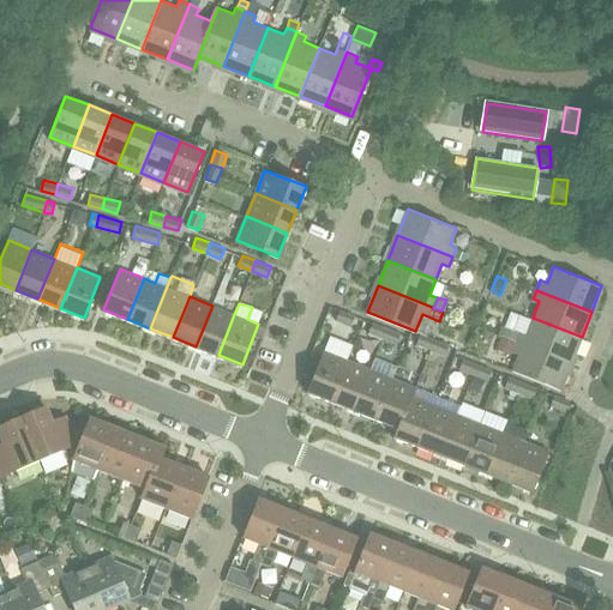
[(196,346),(218,355),(234,314),(212,306),(196,346)]
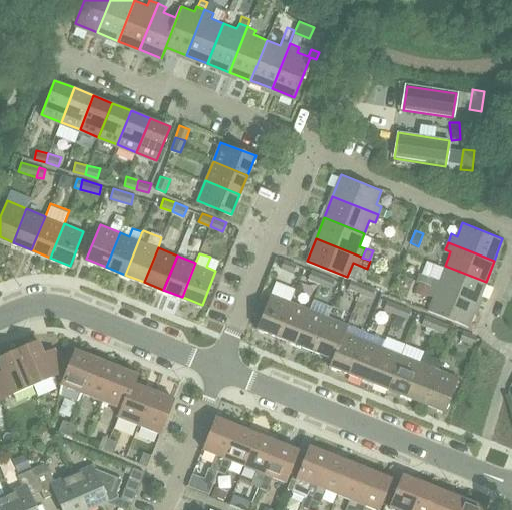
[(294,272),(297,263),(284,258),(281,267),(294,272)]
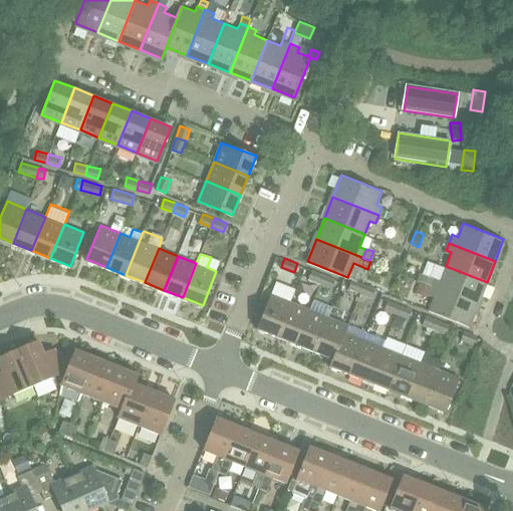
[(436,278),(433,285),(478,303),(487,282),(446,266),(441,279),(436,278)]
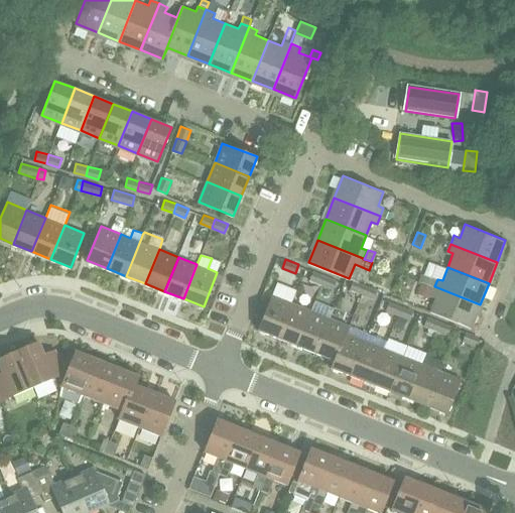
[(312,270),(309,279),(322,284),(325,275),(312,270)]
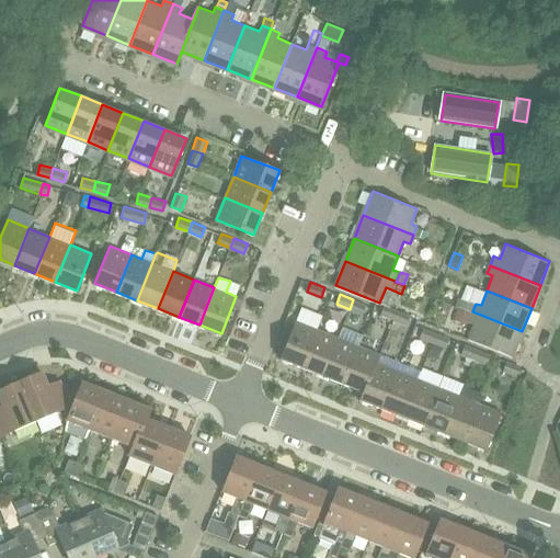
[(475,303),(466,299),(460,297),(457,305),(471,310),(475,303)]
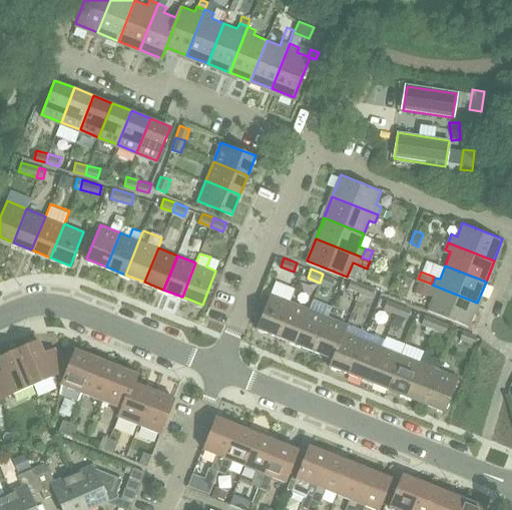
[(335,278),(323,274),(320,283),(332,287),(335,278)]
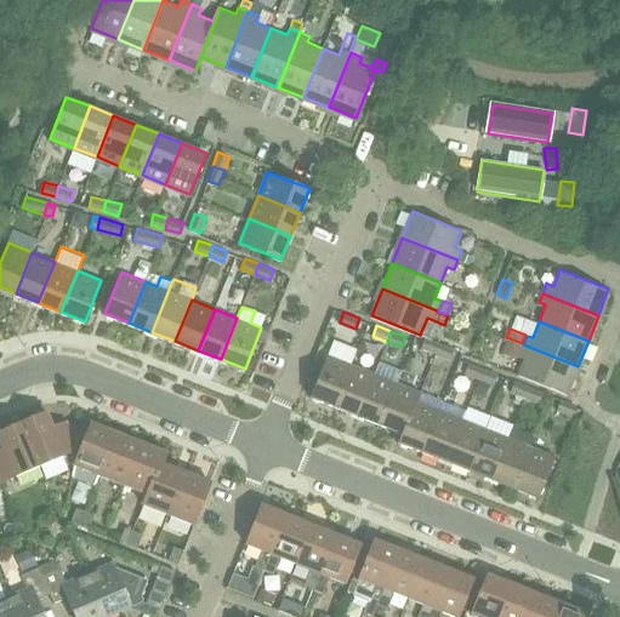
[(425,336),(422,344),(421,347),(436,353),(441,342),(425,336)]
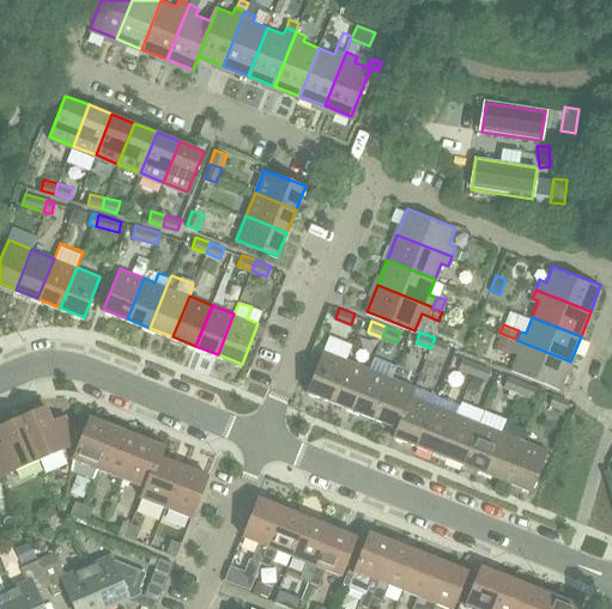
[(509,352),(514,339),(502,334),(496,347),(509,352)]
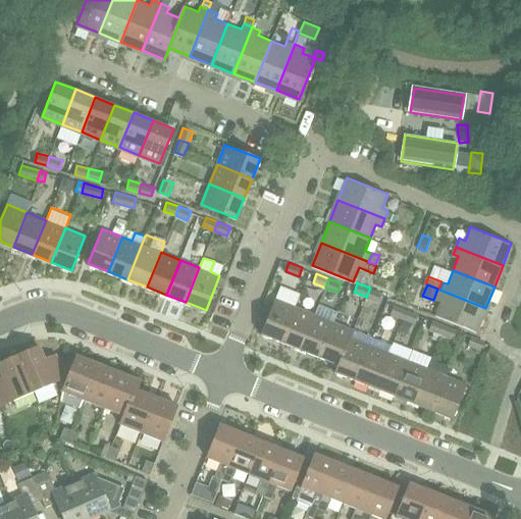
[(378,301),(381,293),(370,288),(366,297),(378,301)]
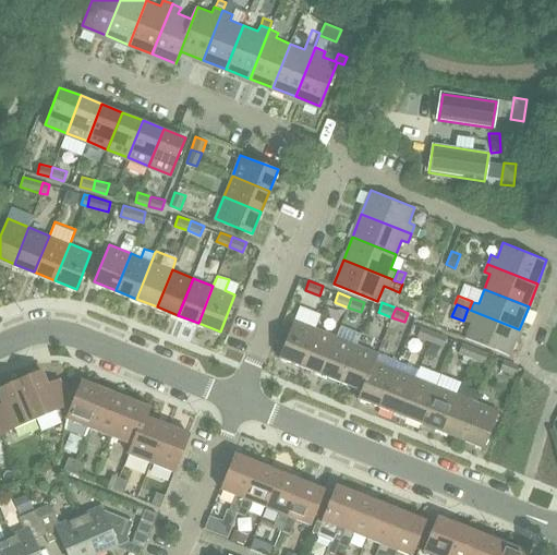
[(465,336),(510,353),(519,329),(470,310),(467,318),(471,321),(465,336)]
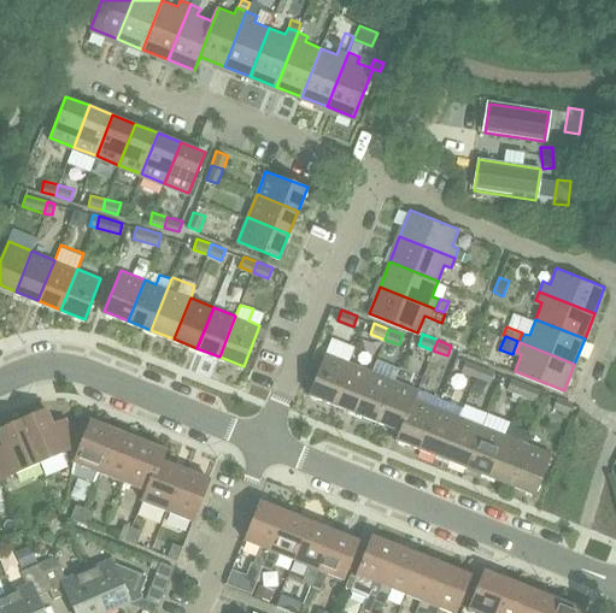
[(309,393),(333,402),(350,361),(355,349),(341,345),(336,357),(326,352),(309,393)]
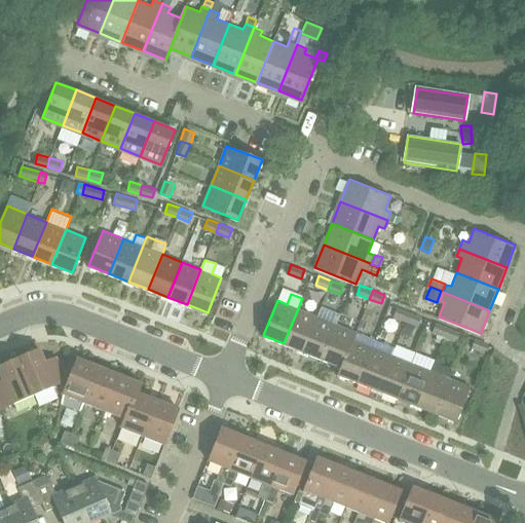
[(392,315),(405,321),(409,311),(397,306),(392,315)]
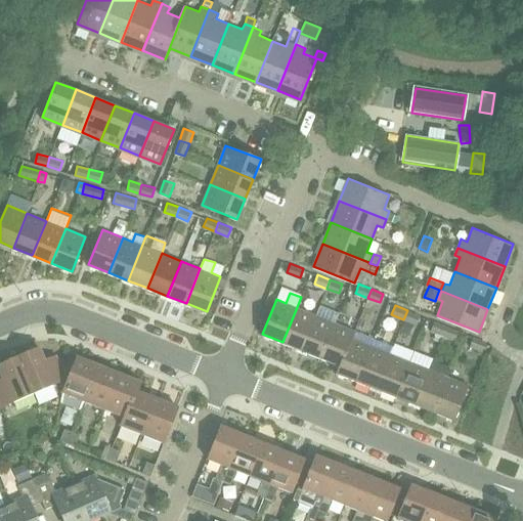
[(282,342),(302,350),(316,314),(297,307),(282,342)]
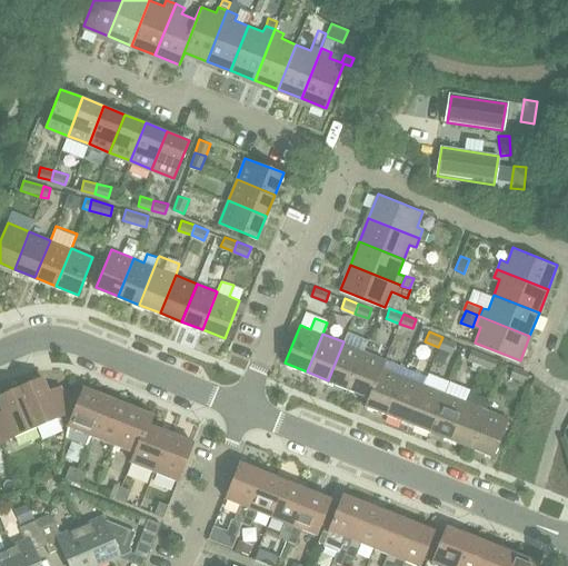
[(409,334),(406,363),(417,364),(420,335),(409,334)]
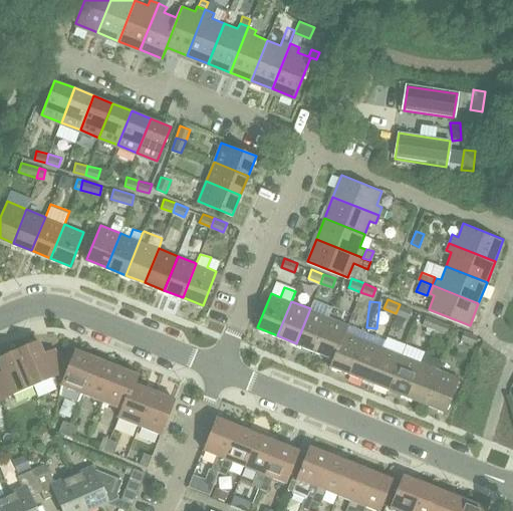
[(408,317),(412,308),(400,304),(396,313),(397,313),(406,316),(408,317)]
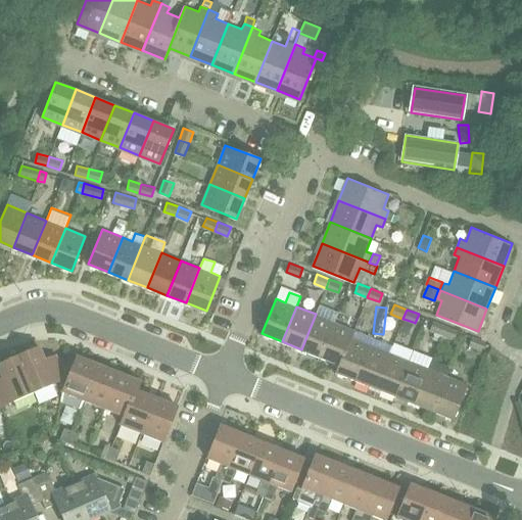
[(301,349),(321,357),(335,322),(316,314),(301,349)]
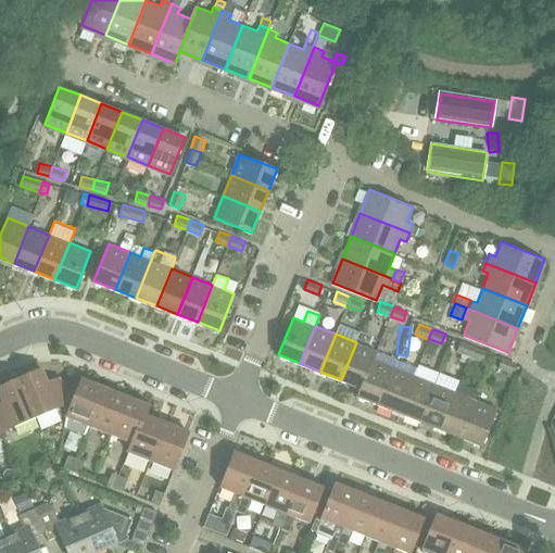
[(429,339),(425,350),(433,354),(439,342),(429,339)]
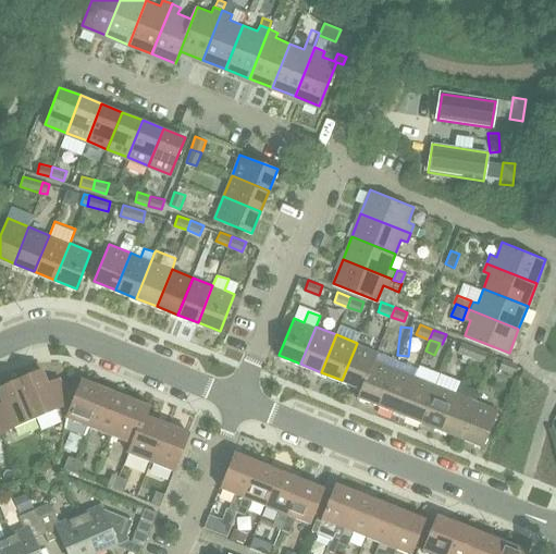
[(461,341),(461,342),(457,351),(470,356),(474,346),(461,341)]
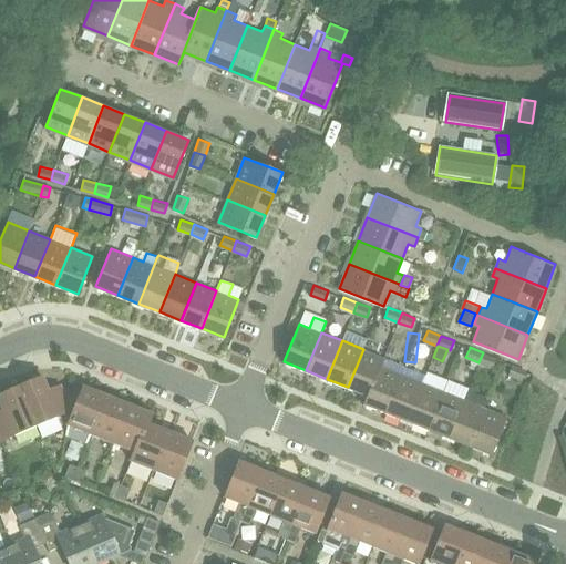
[(364,403),(366,403),(383,357),(363,349),(348,387),(368,395),(364,403)]
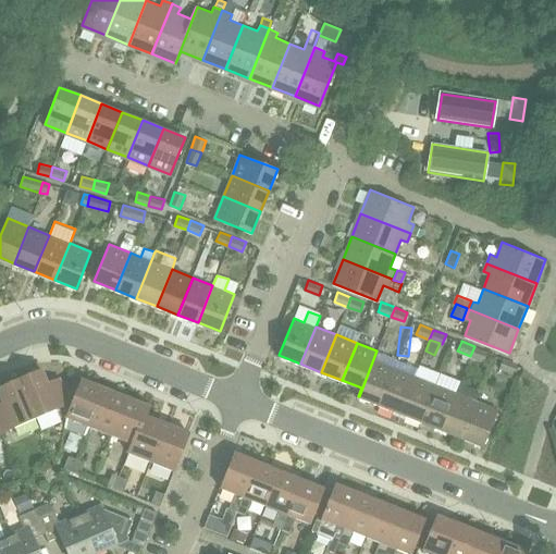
[(487,352),(474,346),(470,356),(483,361),(487,352)]
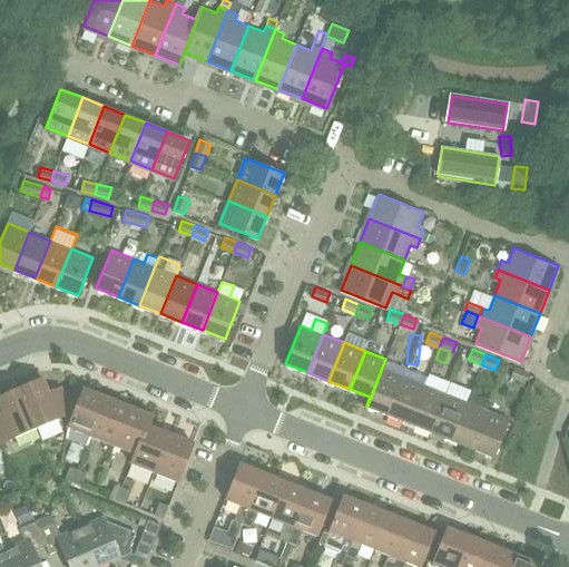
[(368,406),(389,414),(403,375),(383,368),(386,360),(385,359),(368,406)]
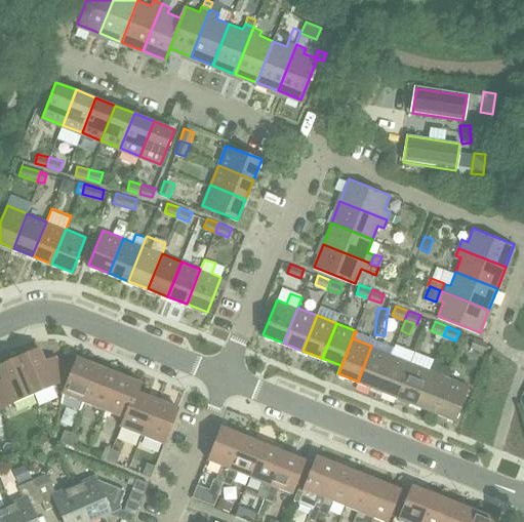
[(483,351),(486,343),(474,336),(471,346),(483,351)]
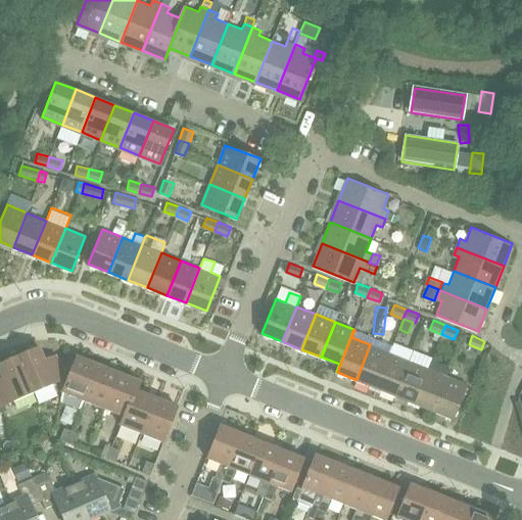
[(376,387),(389,352),(392,344),(374,336),(370,344),(357,380),(376,387)]
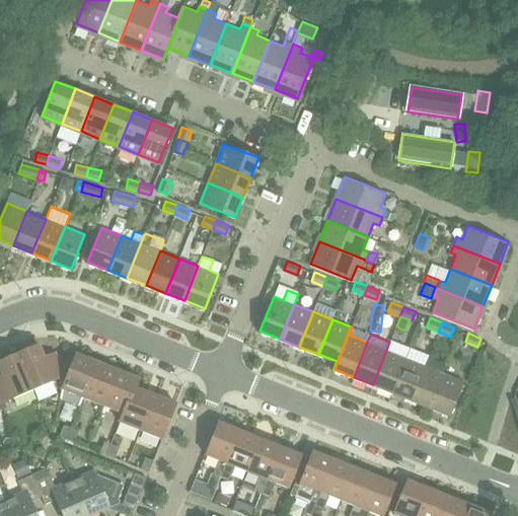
[(56,350),(46,354),(45,355),(40,344),(18,353),(33,387),(54,378),(55,379),(65,375),(56,350)]
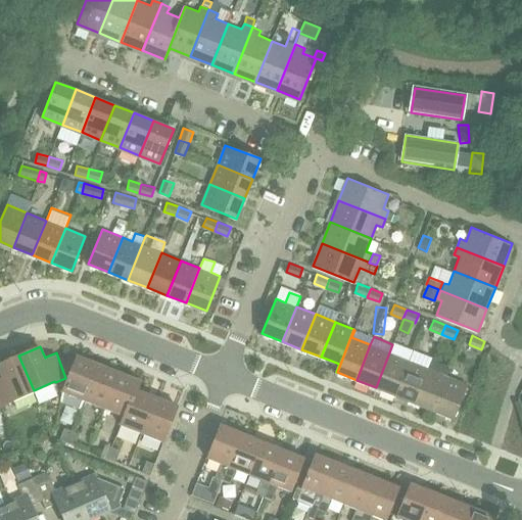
[(376,387),(394,395),(409,360),(389,352),(376,387)]
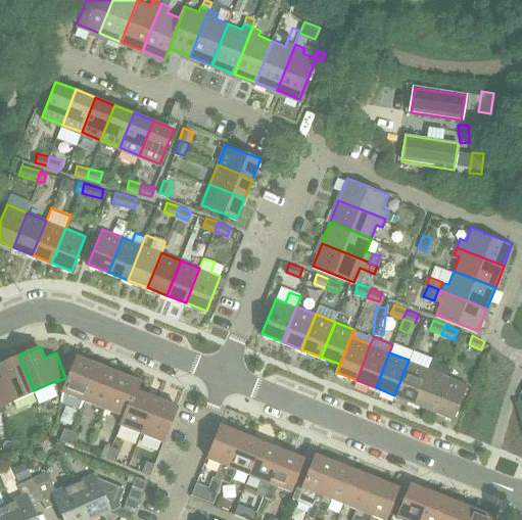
[(77,355),(62,390),(59,399),(81,408),(84,398),(98,364),(77,355)]
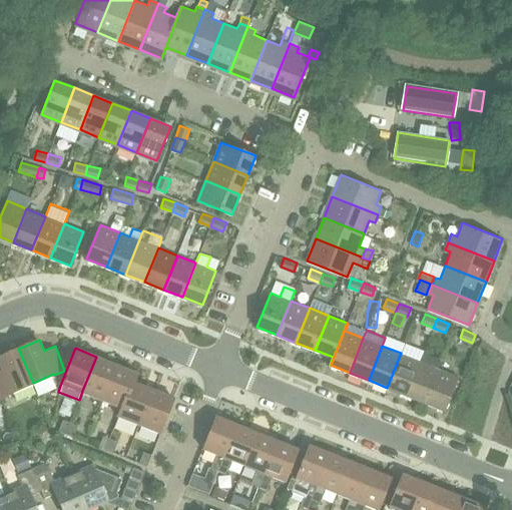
[(0,356),(0,365),(2,369),(0,370),(0,393),(2,398),(12,394),(11,392),(33,383),(18,349),(0,356)]
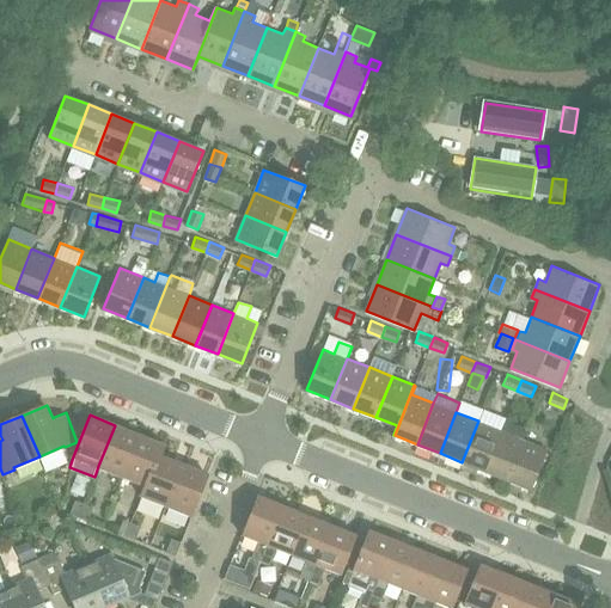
[(462,462),(484,471),(501,430),(478,421),(462,462)]
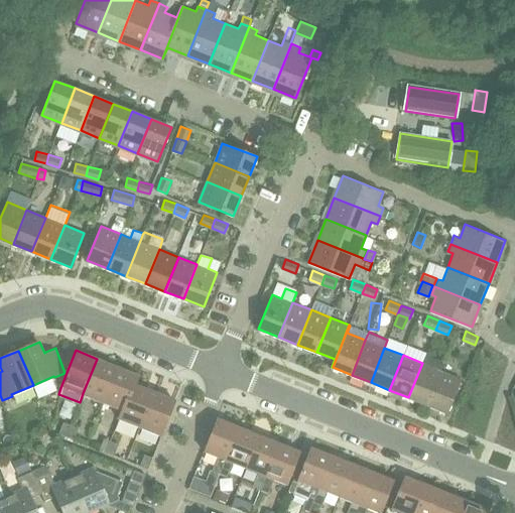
[(83,393),(103,401),(117,367),(97,359),(83,393)]
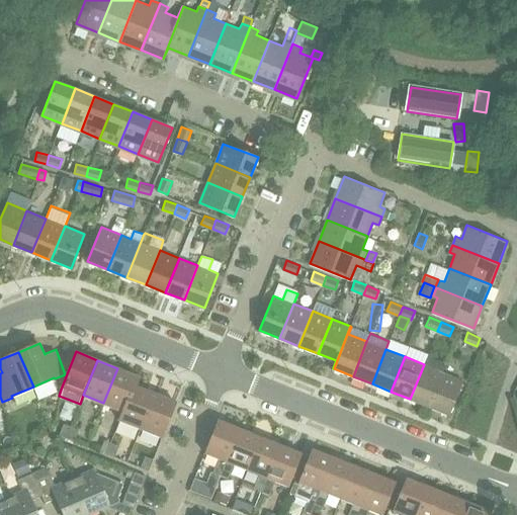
[(410,399),(429,407),(443,371),(424,364),(410,399)]
